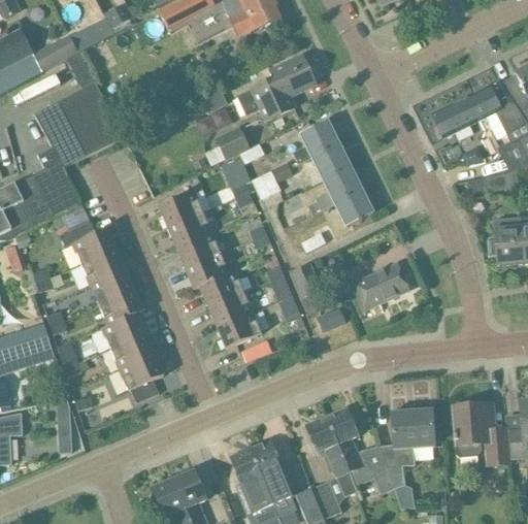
[(0,0),(0,3),(6,17),(18,10),(12,0),(0,0)]
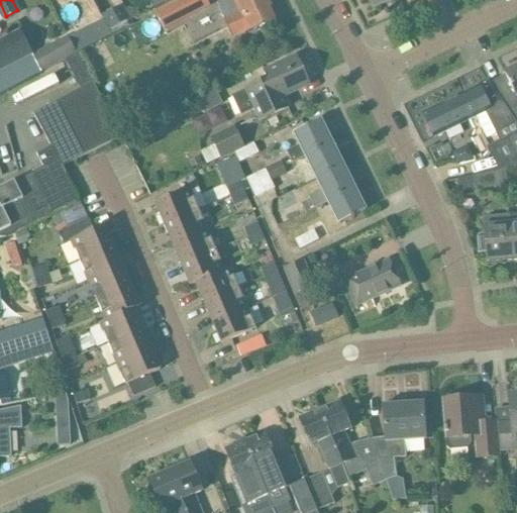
[(175,0),(164,6),(172,22),(208,3),(206,0),(175,0)]
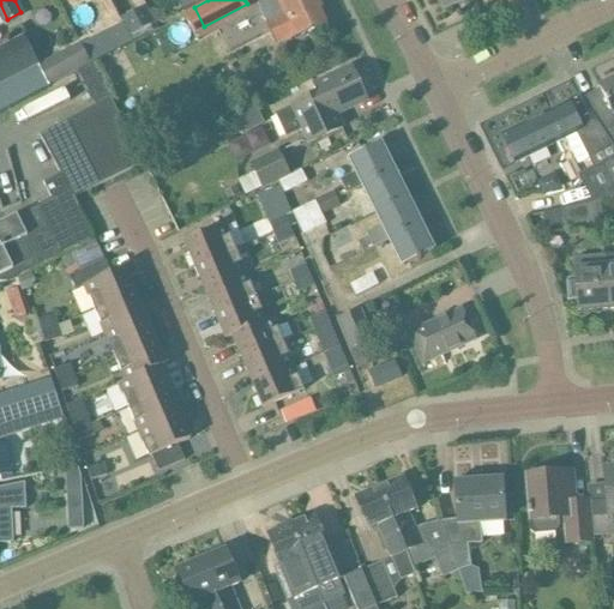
[(263,0),(260,1),(269,18),(268,19),(278,43),(295,35),(330,19),(320,0),(263,0)]
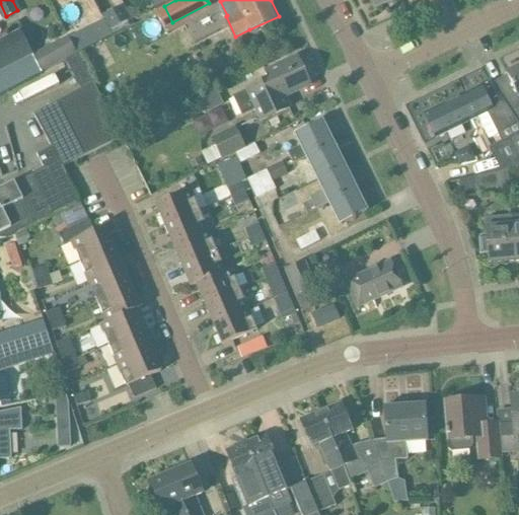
[(0,70),(19,60),(32,52),(19,26),(0,37),(0,70)]
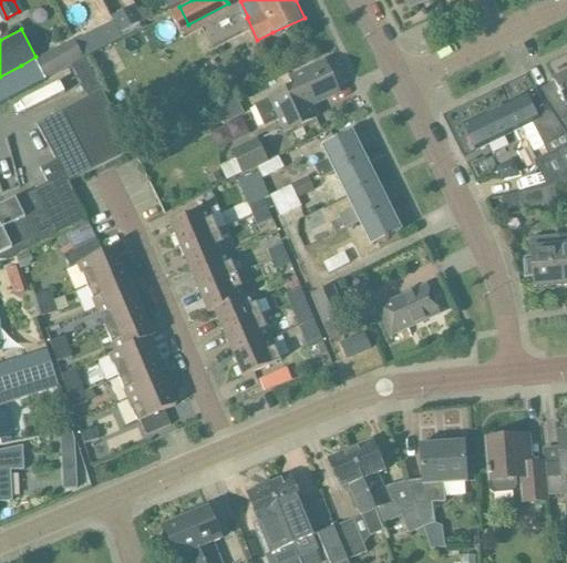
[(72,62),(73,63),(84,57),(73,37),(35,57),(47,77),(72,62)]
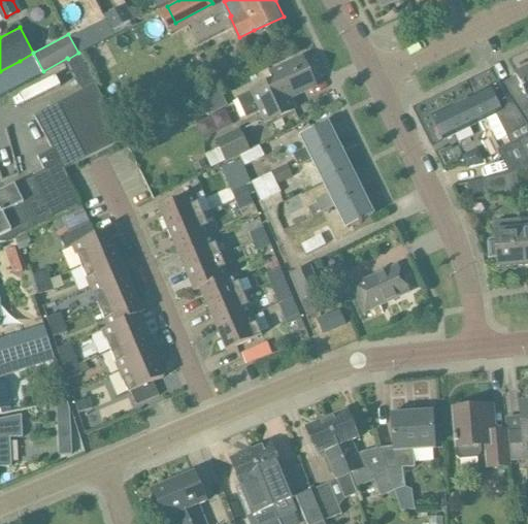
[(78,53),(68,59),(83,87),(34,115),(53,146),(38,155),(45,168),(0,191),(0,238),(7,239),(80,204),(63,165),(124,137),(94,80),(78,53)]
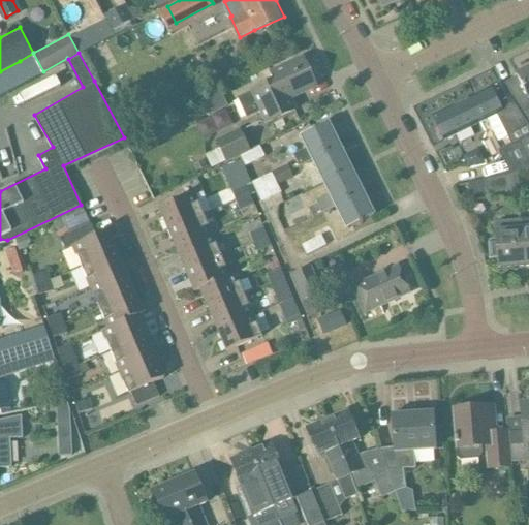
[(313,81),(302,56),(271,70),(274,79),(237,96),(245,116),(260,110),(266,121),(294,107),(287,93),(313,81)]
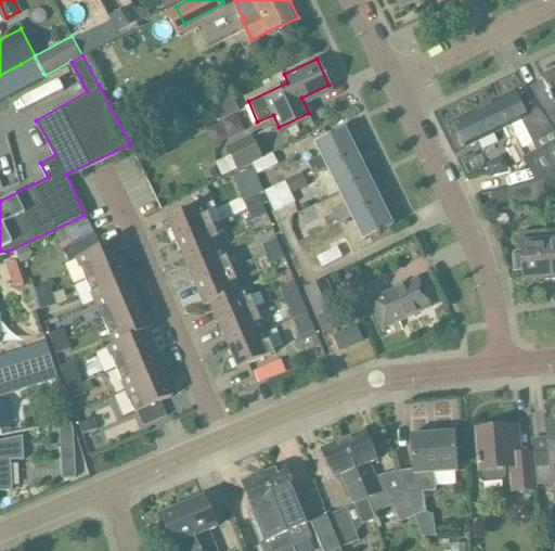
[(554,68),(542,75),(543,77),(521,87),(551,125),(554,122),(554,101),(554,100),(554,68)]
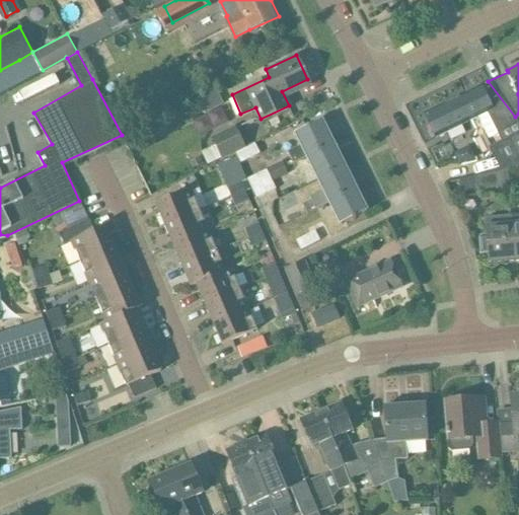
[(462,92),(425,111),(437,135),(474,117),(478,114),(490,136),(501,130),(504,137),(518,129),(518,121),(515,117),(488,81),(488,80),(478,84),(462,92)]
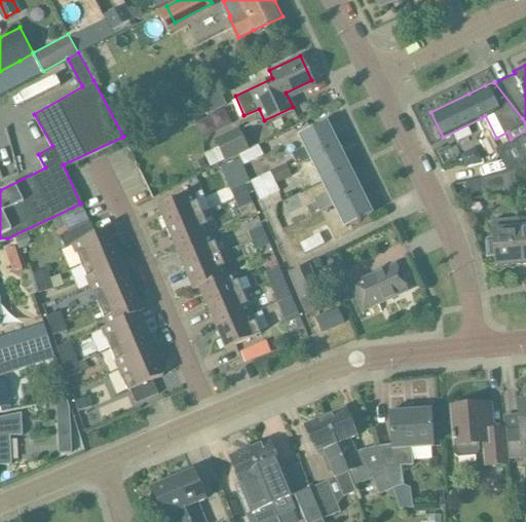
[(219,88),(201,96),(211,116),(228,109),(219,88)]
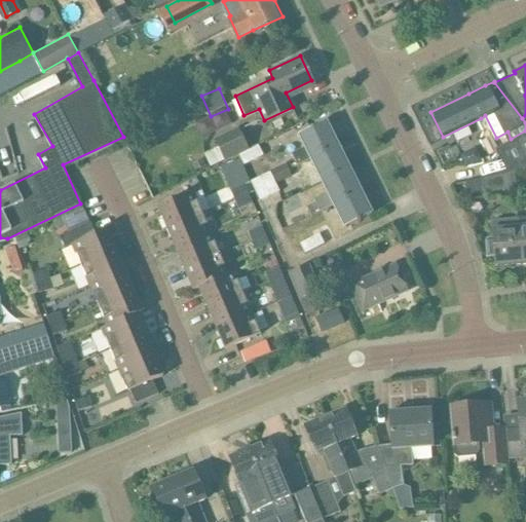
[(298,162),(311,156),(337,143),(326,120),(300,133),(305,144),(292,151),(298,162)]
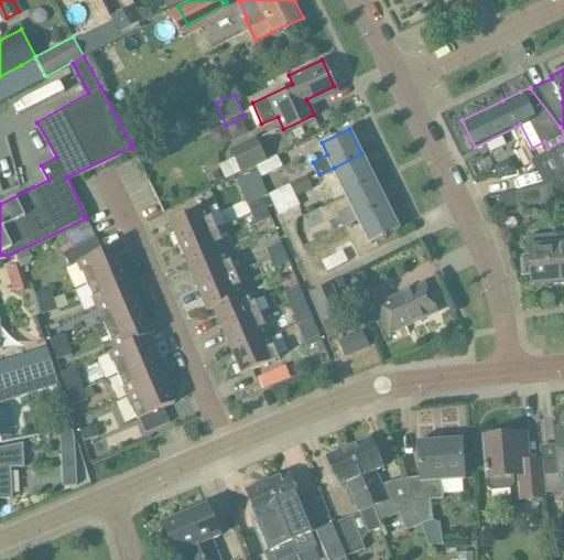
[(268,158),(256,133),(229,147),(242,171),(257,163),(257,164),(268,158)]
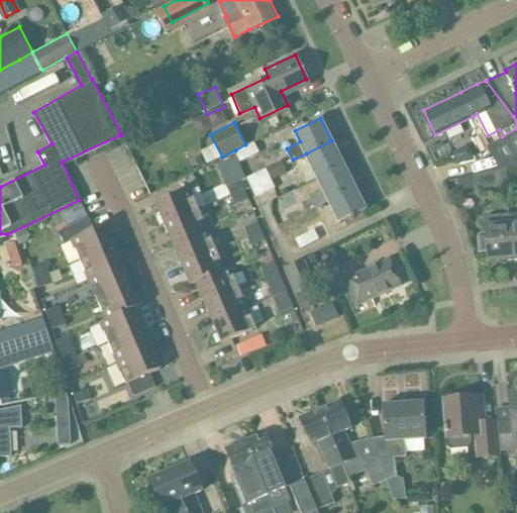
[(516,163),(516,128),(502,136),(494,140),(506,166),(516,163)]
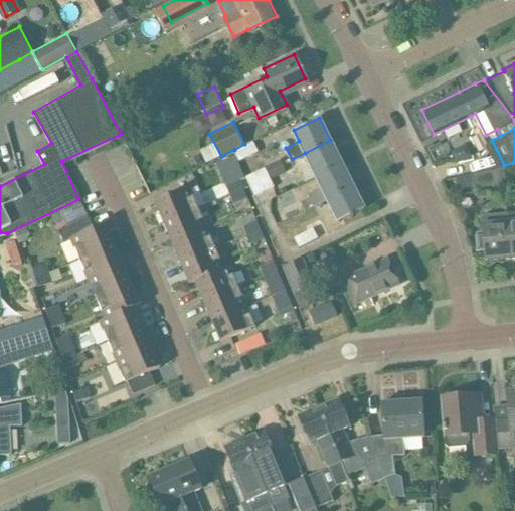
[(253,140),(244,144),(234,150),(239,159),(258,149),(253,140)]
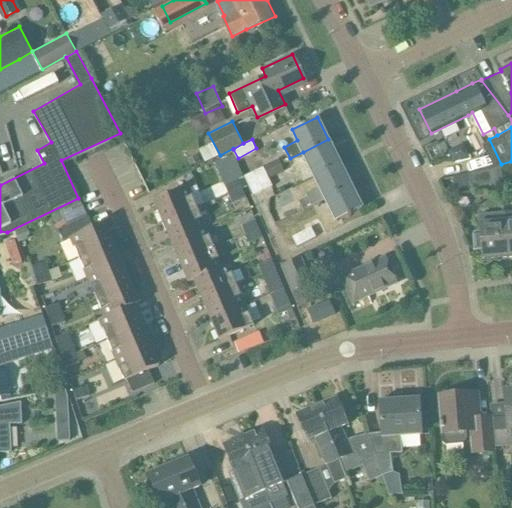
[(328,139),(303,152),(314,174),(339,161),(328,139)]
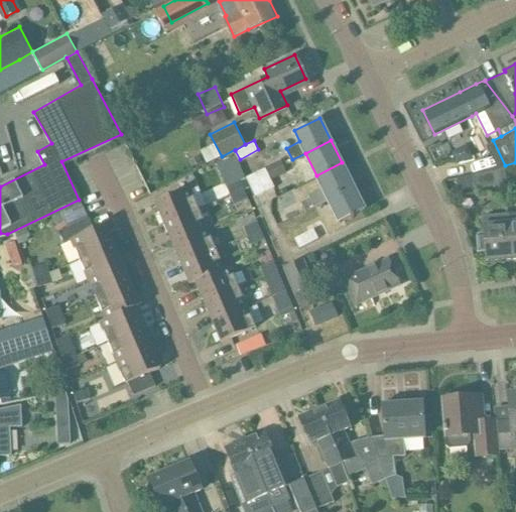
[(286,170),(283,163),(280,157),(263,165),(270,177),(286,170)]
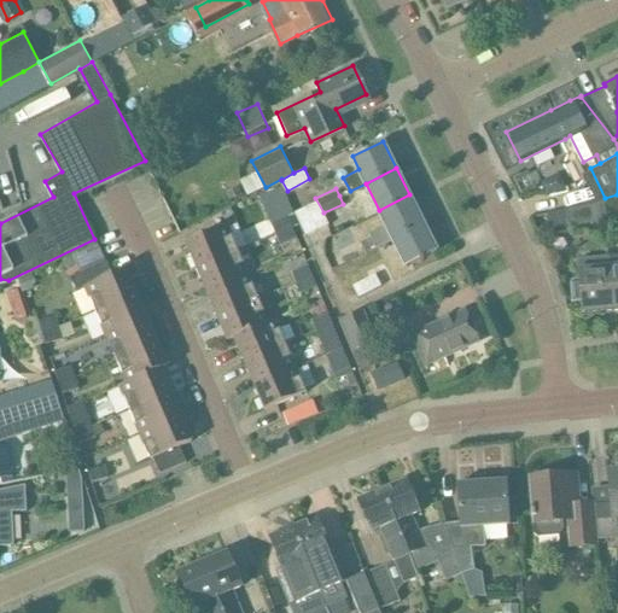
[(423,221),(409,194),(379,210),(385,223),(369,232),(377,245),(392,237),(423,221)]
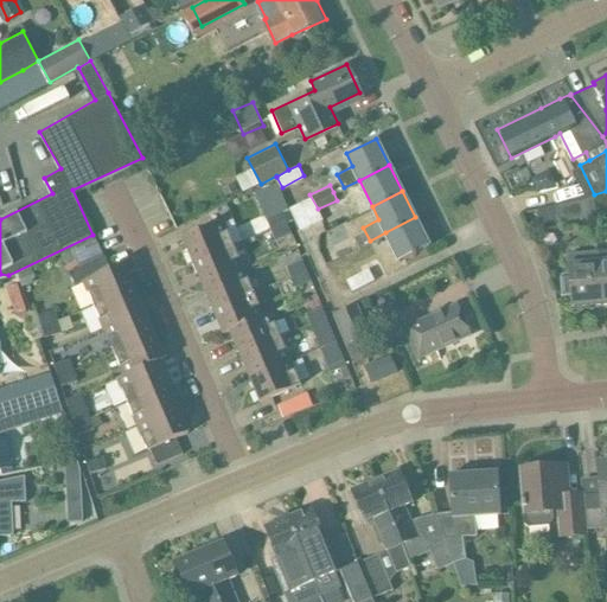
[(593,196),(586,197),(557,203),(558,218),(594,215),(593,196)]
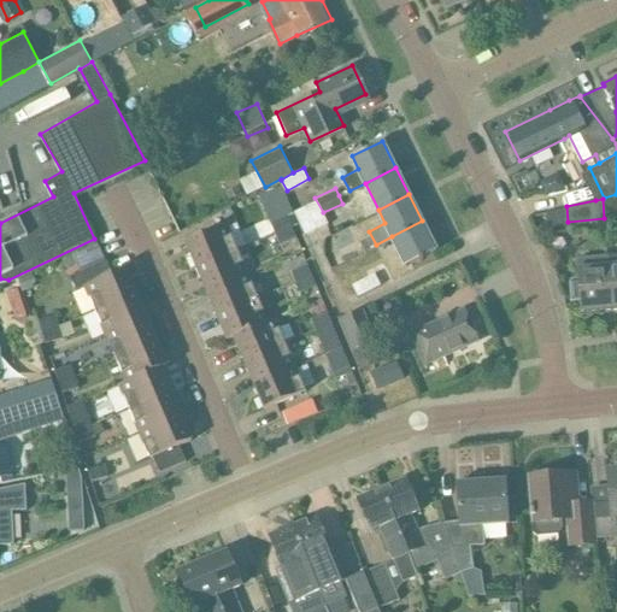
[(316,200),(293,211),(298,221),(299,222),(304,234),(328,222),(316,200)]
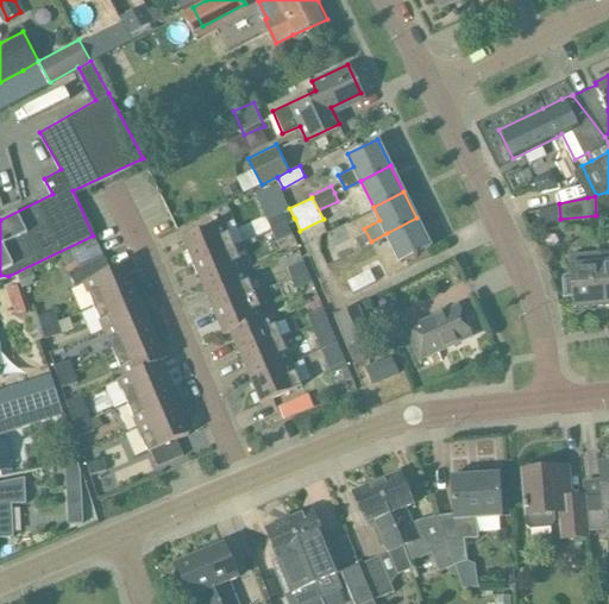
[(289,208),(267,216),(271,228),(288,222),(295,219),(294,218),(289,208)]
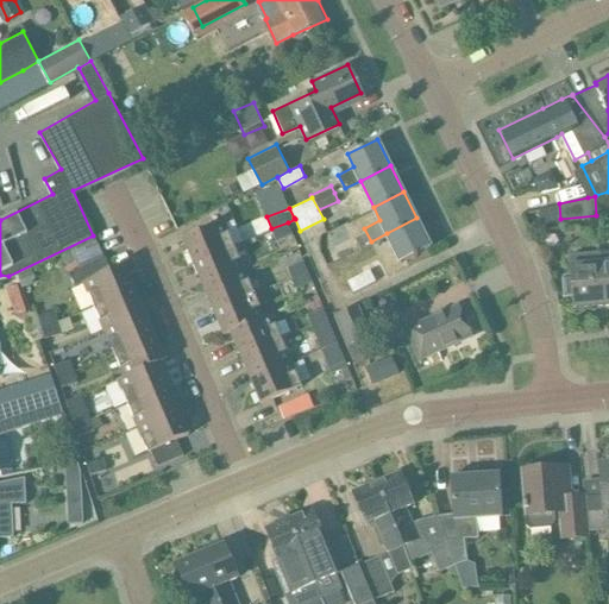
[(387,233),(400,259),(429,245),(416,218),(387,233)]
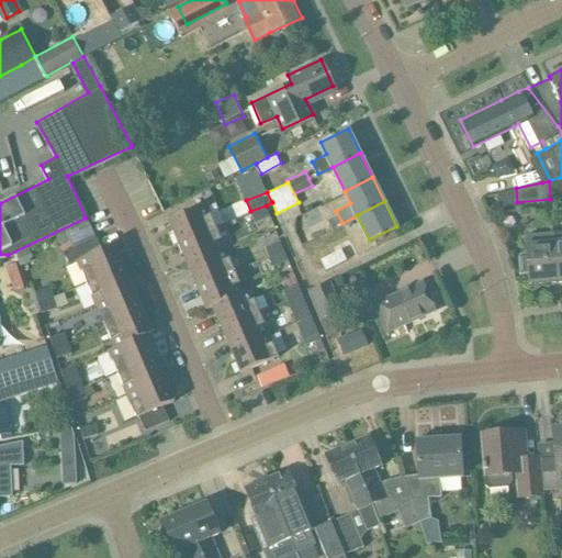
[(176,241),(214,225),(204,203),(167,220),(176,241)]
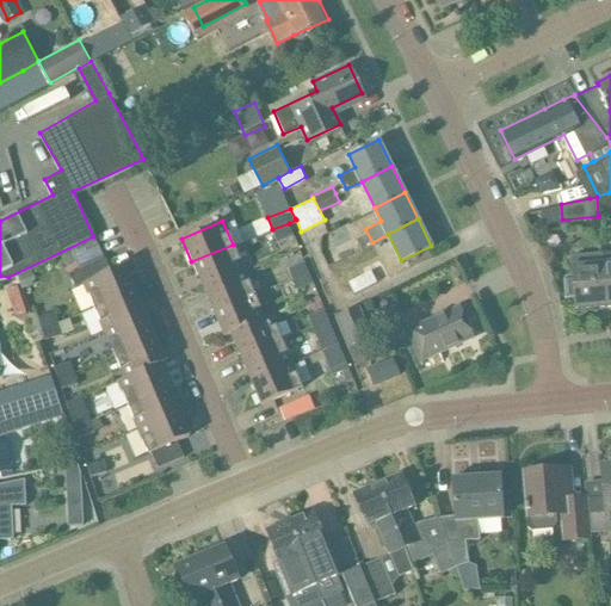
[(289,223),(272,229),(277,240),(292,233),(289,223)]
